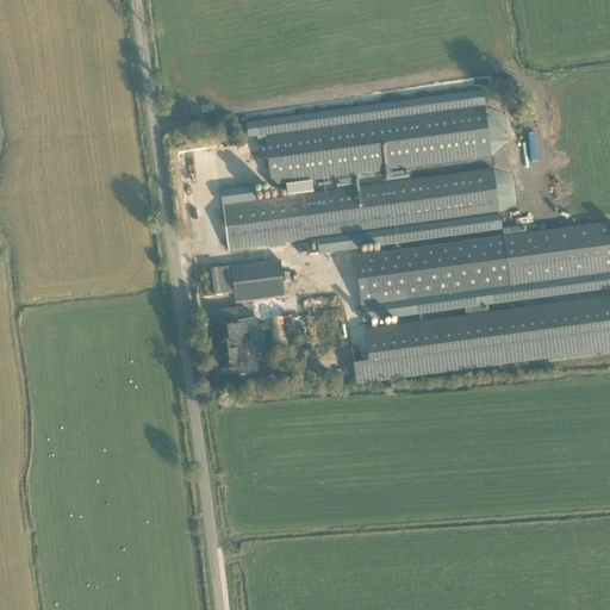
[(516,206),(512,173),(493,170),(313,194),(312,182),(492,157),(492,156),(508,143),(505,117),(486,109),(484,92),(247,124),(248,139),(257,138),(259,145),(266,144),(272,188),(286,186),(287,198),(256,203),(254,187),(221,192),(229,251),(310,241),(310,246),(299,247),(300,255),(309,254),(309,256),(318,255),(319,256),(502,231),(499,212),(516,206)]
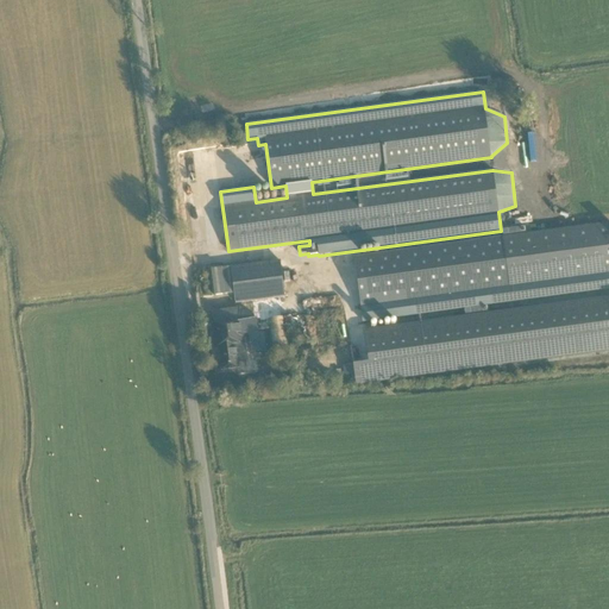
[(608,223),(501,238),(353,257),(363,324),(608,289),(608,223)]
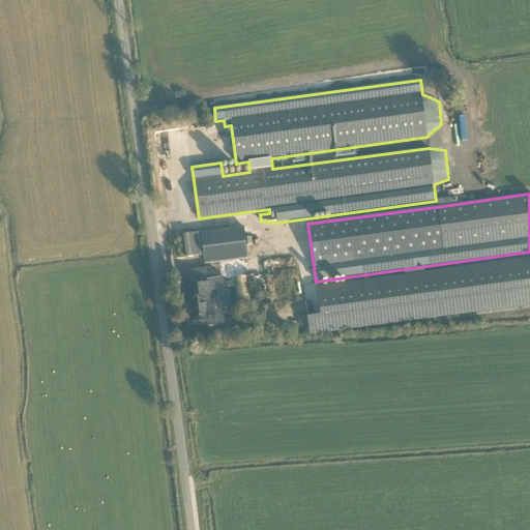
[(204,256),(205,265),(247,260),(243,228),(201,233),(204,256)]
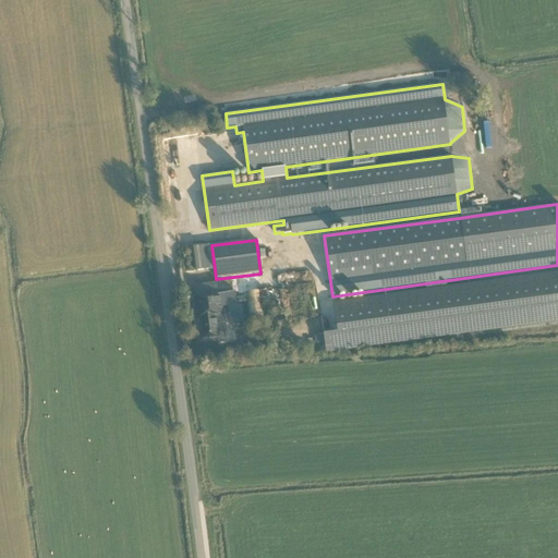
[(196,271),(215,269),(211,245),(193,247),(196,271)]
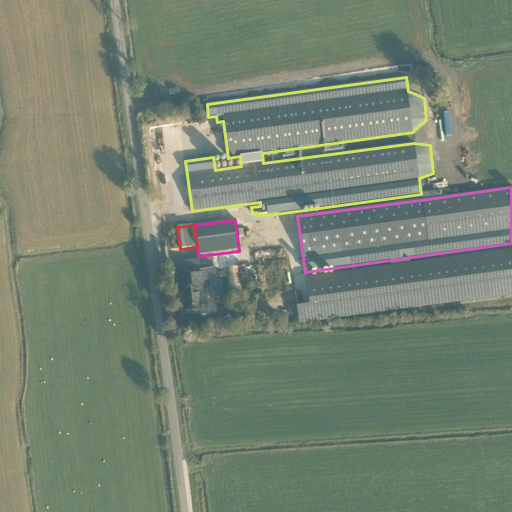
[(511,250),(306,278),(312,323),(511,295),(511,250)]
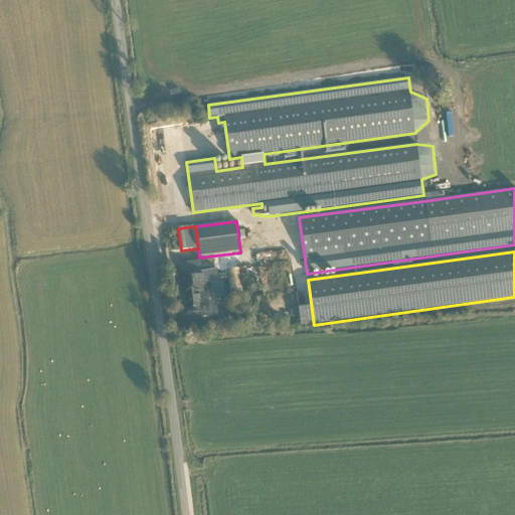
[(203,271),(178,274),(181,296),(185,295),(187,313),(200,311),(199,307),(208,306),(205,284),(218,282),(217,270),(212,271),(210,264),(202,265),(203,271)]
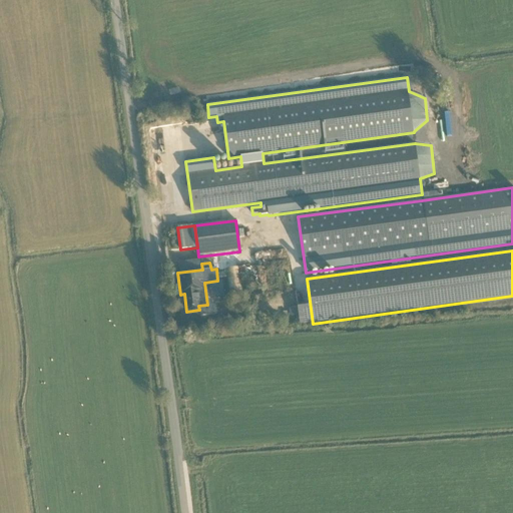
[(243,298),(238,268),(224,270),(229,300),(243,298)]
